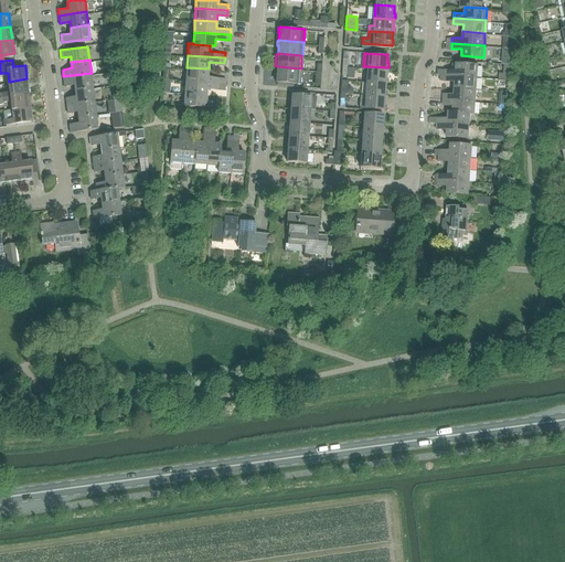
[(478,63),(456,62),(452,61),(451,67),(445,67),(445,73),(478,75),(478,63)]
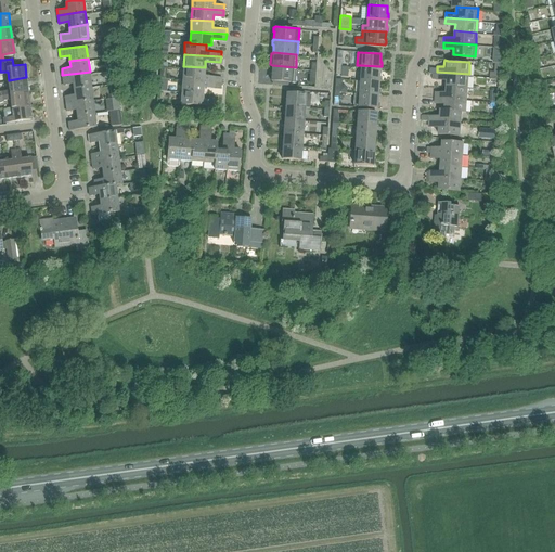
[(296,67),(272,65),(272,66),(271,66),(270,71),(272,71),(271,78),(295,80),(296,67)]
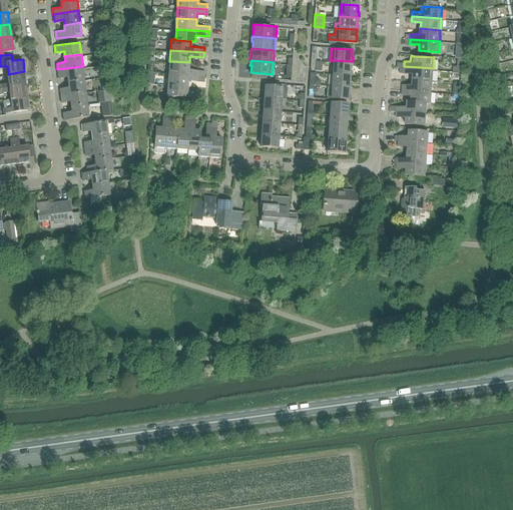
[(334,60),(333,72),(351,74),(351,73),(352,73),(352,69),(351,69),(351,61),(334,60)]
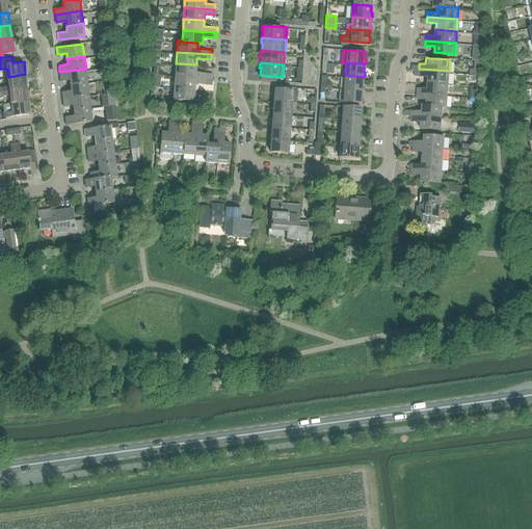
[(176,63),(175,75),(212,77),(212,72),(195,71),(196,64),(176,63)]
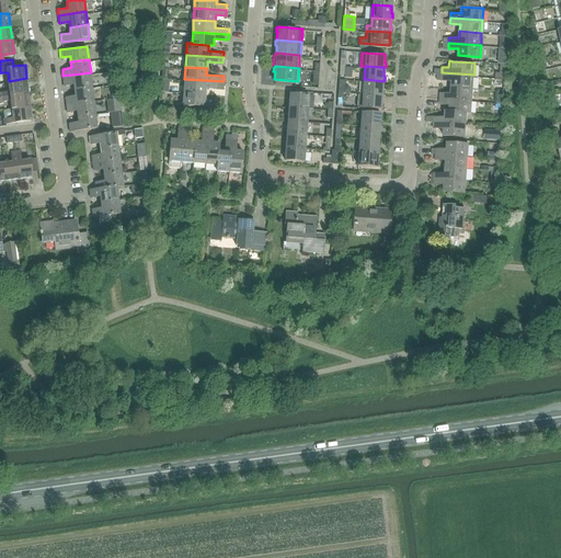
[(73,82),(75,88),(92,86),(91,72),(63,76),(64,83),(73,82)]
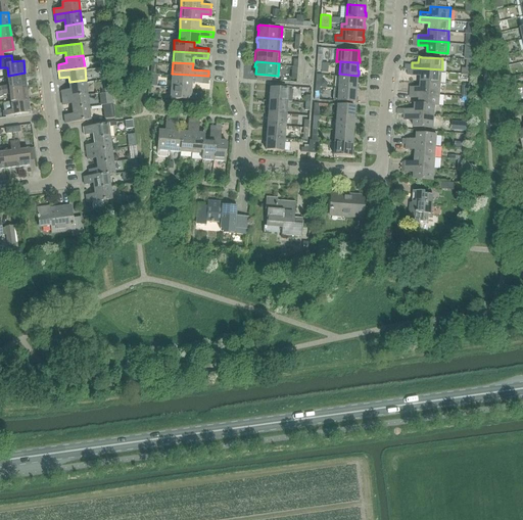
[(421,74),(421,80),(441,81),(442,69),(412,67),(408,67),(408,73),(421,74)]
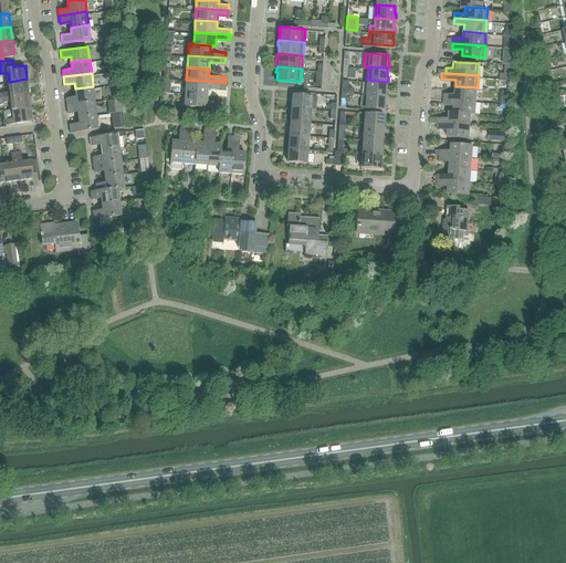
[(10,90),(0,91),(0,95),(29,92),(27,79),(9,82),(10,90)]
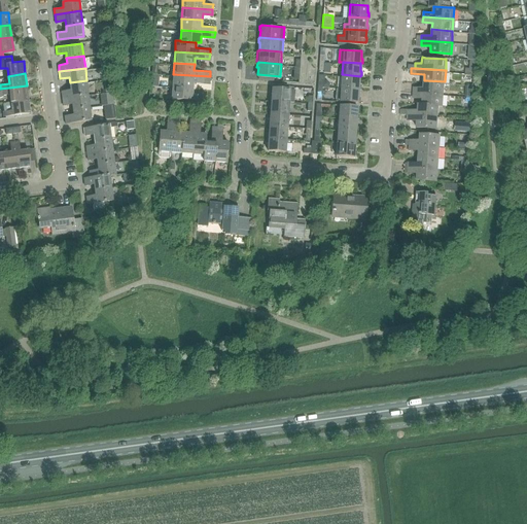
[(173,74),(172,85),(192,86),(194,80),(210,81),(210,76),(173,74)]
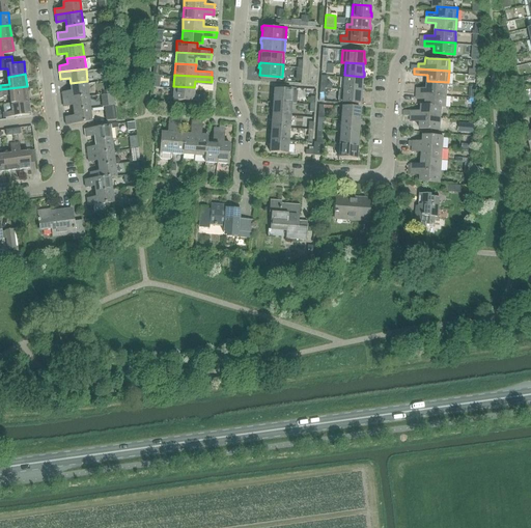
[(344,75),(343,88),(362,89),(362,88),(363,88),(363,84),(362,84),(363,77),(344,75)]
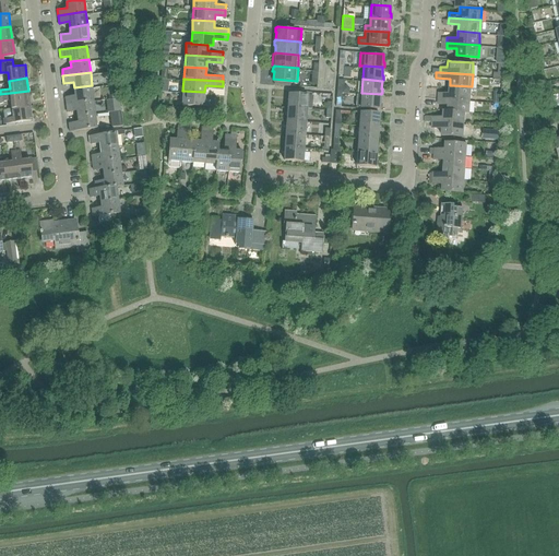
[(66,95),(67,102),(94,98),(92,85),(74,87),(74,93),(66,95)]
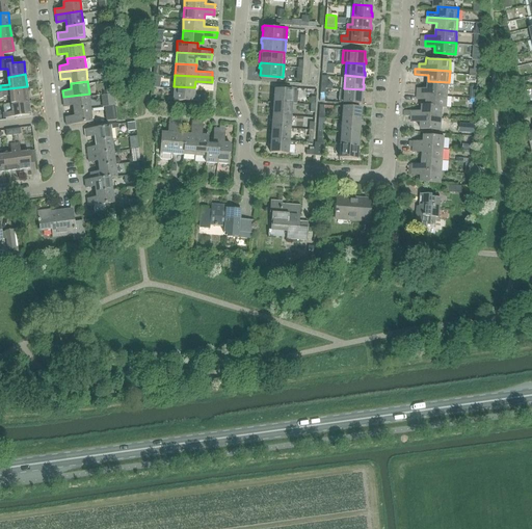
[(417,86),(417,91),(448,94),(449,82),(428,81),(427,87),(417,86)]
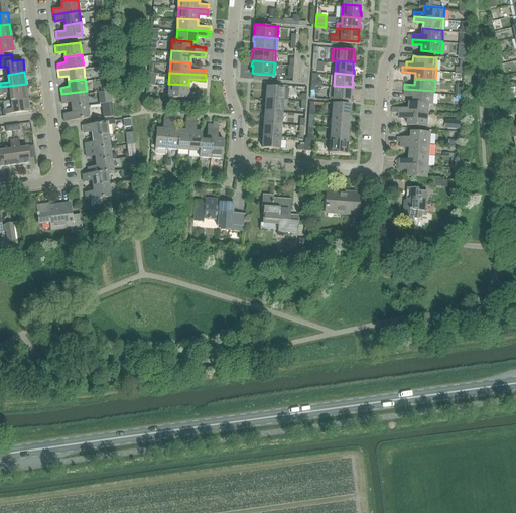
[(0,87),(0,93),(3,93),(3,92),(10,91),(11,99),(27,96),(26,84),(0,87)]
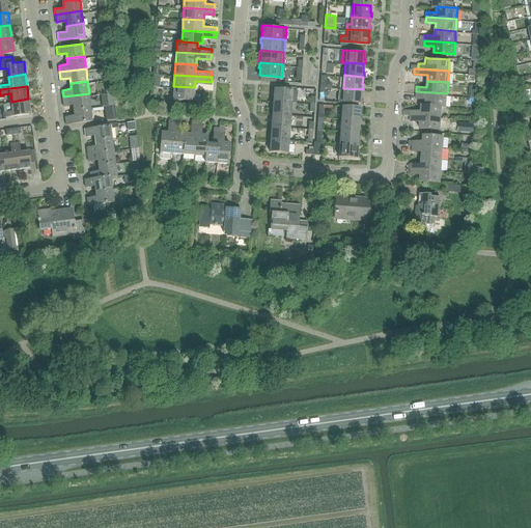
[(173,86),(173,98),(203,100),(204,94),(194,93),(194,87),(173,86)]
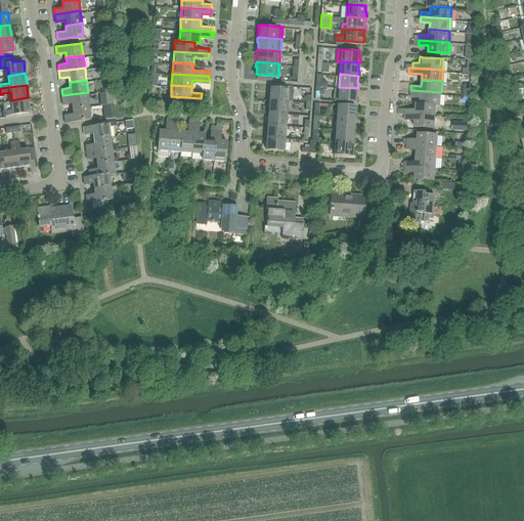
[(270,91),(270,98),(288,99),(293,99),(293,87),(270,86),(270,87),(269,87),(269,91),(270,91)]
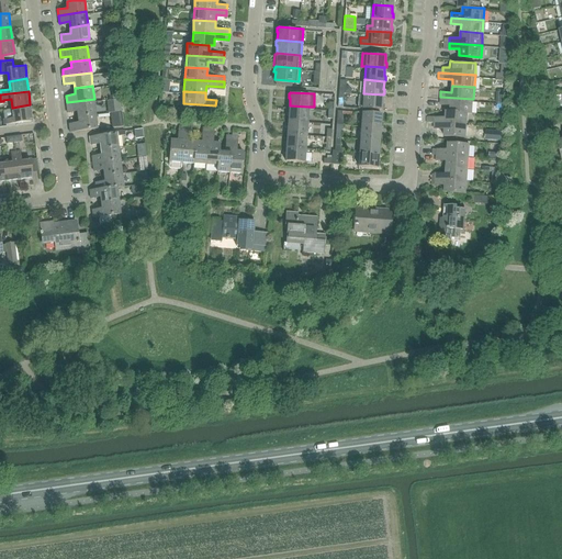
[(359,92),(358,105),(382,108),(382,107),(383,107),(383,102),(382,102),(383,94),(363,93),(359,92)]
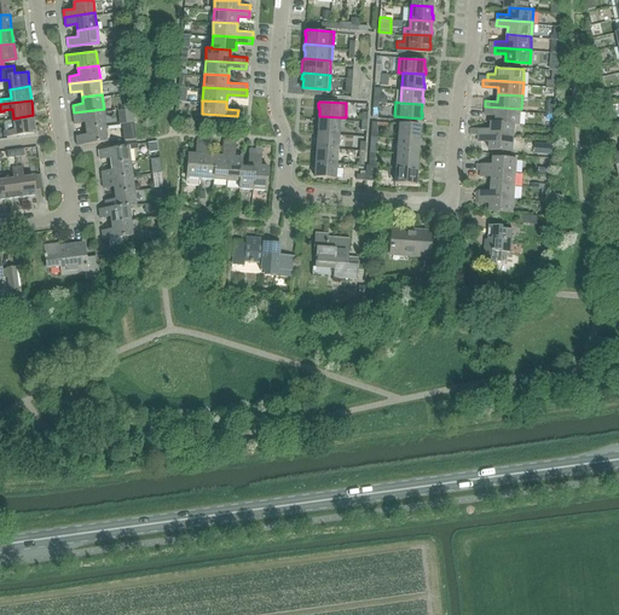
[(497,114),(496,120),(515,121),(515,122),(520,123),(521,109),(485,106),(485,112),(497,114)]
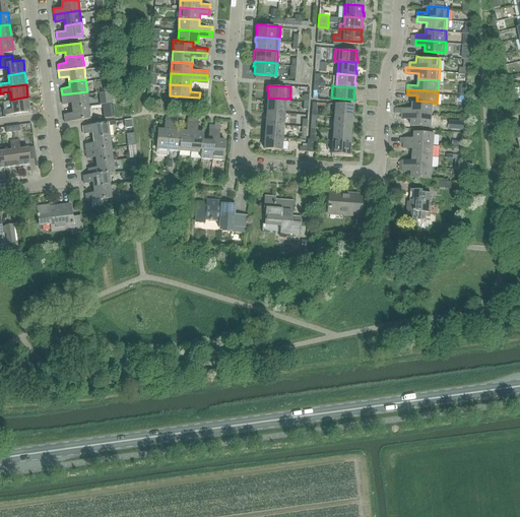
[(71,101),(72,106),(88,104),(87,91),(62,94),(62,102),(71,101)]
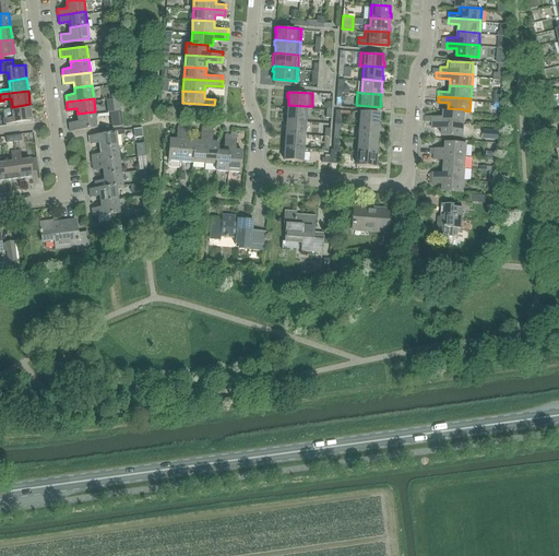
[(2,115),(0,115),(0,123),(6,123),(6,121),(32,118),(30,104),(12,107),(13,116),(2,117),(2,115)]
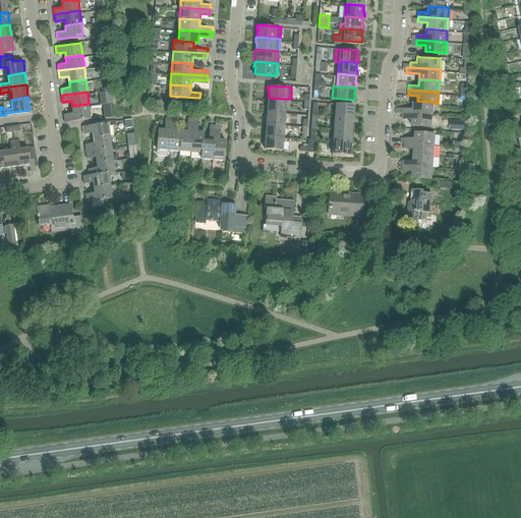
[(268,103),(268,110),(285,111),(286,99),(269,98),(268,99),(267,99),(267,103),(268,103)]
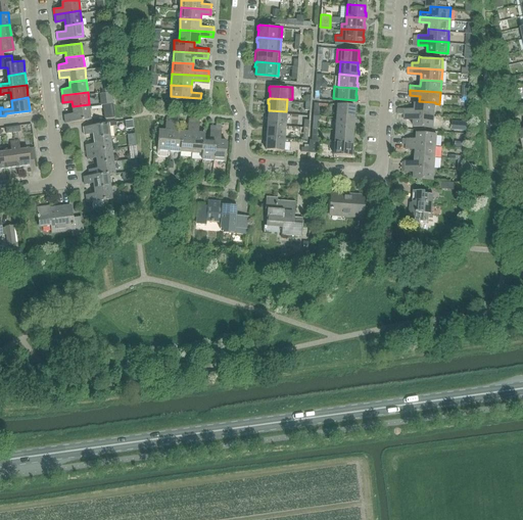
[(434,113),(435,103),(435,102),(419,101),(416,101),(416,107),(405,106),(405,112),(434,113)]
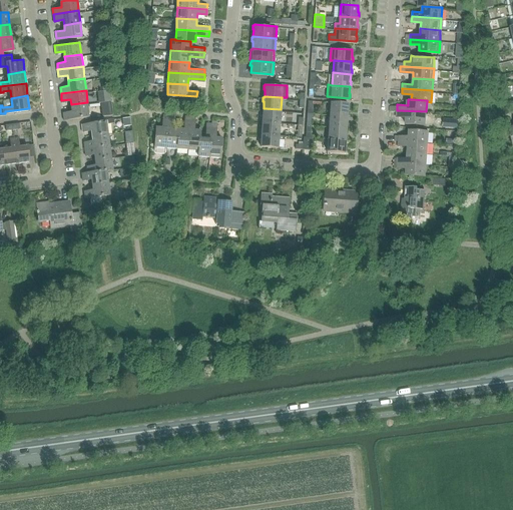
[(331,101),(330,113),(348,114),(348,113),(349,113),(349,109),(348,109),(349,102),(331,101)]
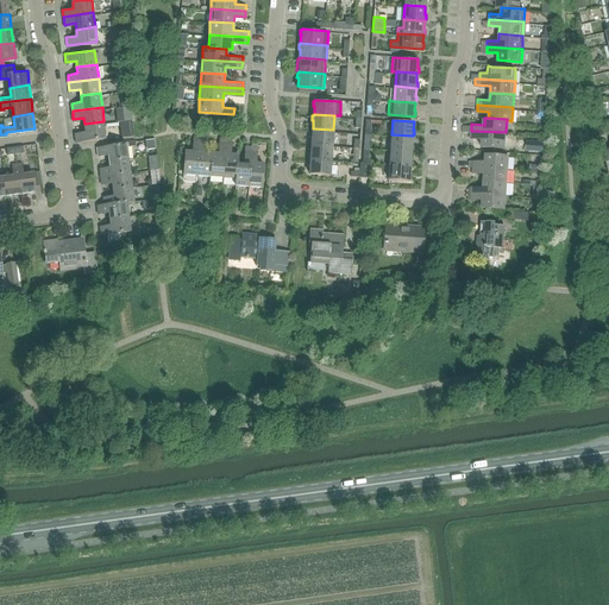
[(104,121),(85,124),(85,130),(75,132),(75,139),(106,136),(104,121)]
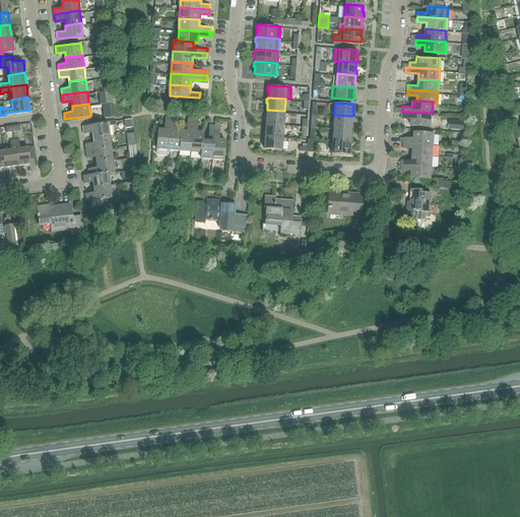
[(266,115),(266,122),(283,123),(284,111),(267,110),(266,111),(265,111),(265,115),(266,115)]
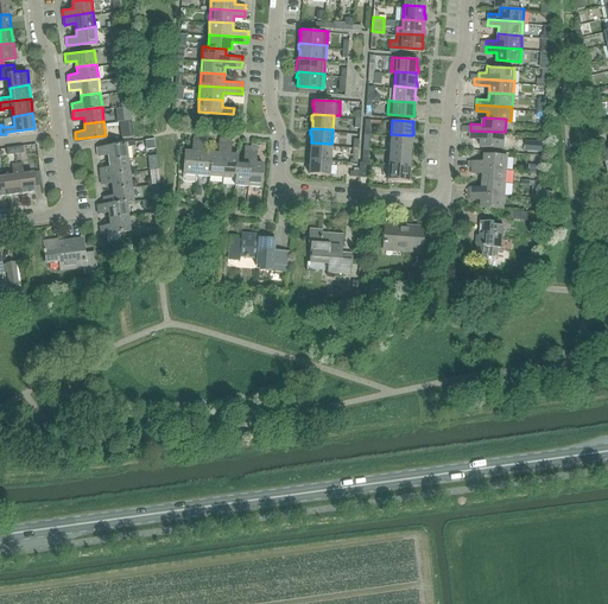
[(505,132),(470,131),(470,137),(482,137),(481,144),(504,146),(505,132)]
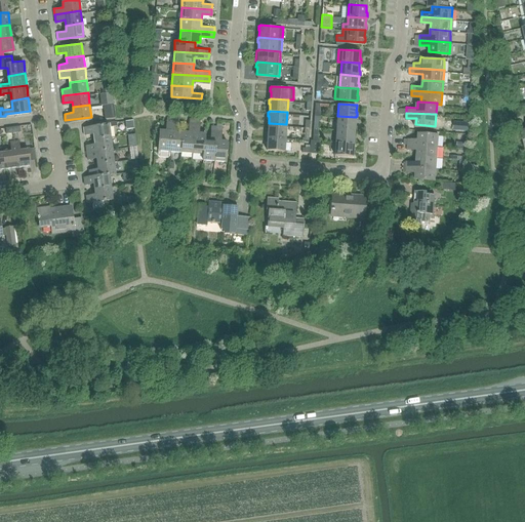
[(180,150),(193,151),(195,117),(190,116),(189,130),(183,130),(180,150)]
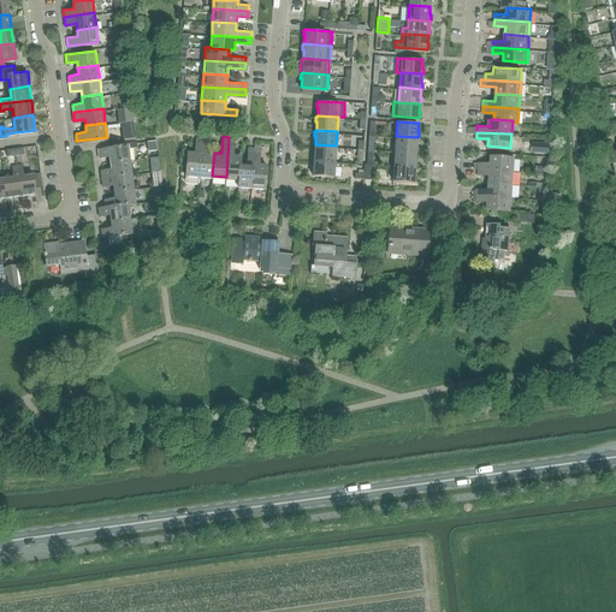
[(396,136),(395,150),(416,152),(416,150),(418,150),(419,146),(418,146),(418,137),(396,136)]
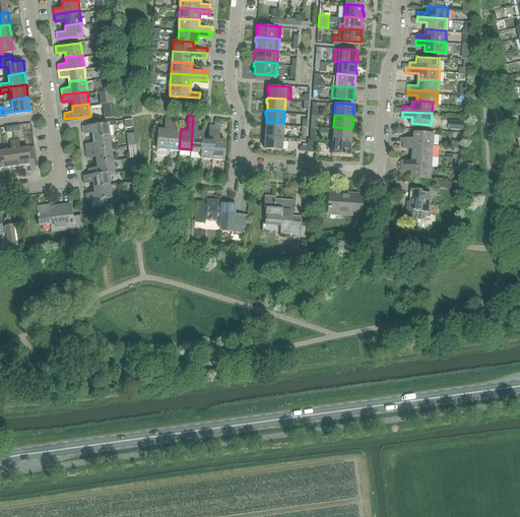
[(199,116),(193,116),(191,149),(201,150),(202,150),(203,136),(203,127),(198,127),(199,116)]
